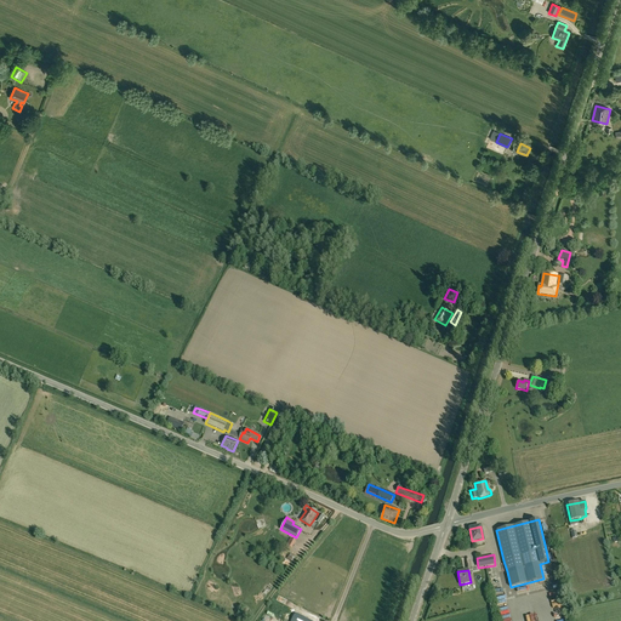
[(306,620),(272,604),(268,610),(290,620),(306,620)]
